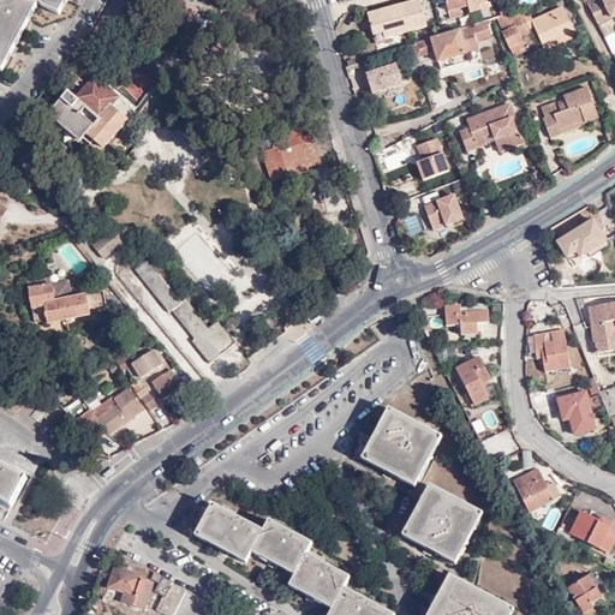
[(0,0),(0,71),(1,72),(10,55),(19,39),(28,22),(36,5),(58,16),(65,0),(0,0)]
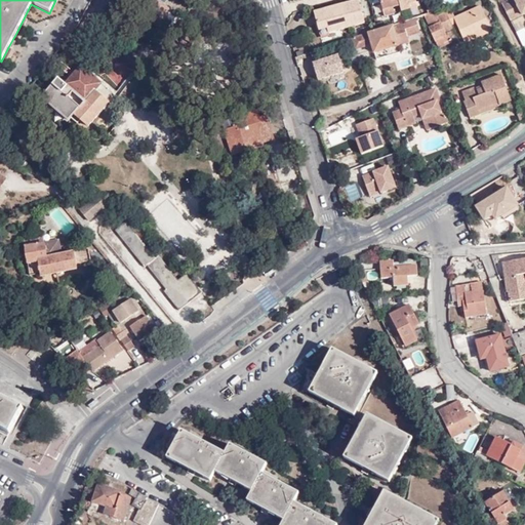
[(379,0),(385,18),(395,16),(393,10),(400,8),(402,13),(410,11),(409,7),(416,5),(414,0),(379,0)]
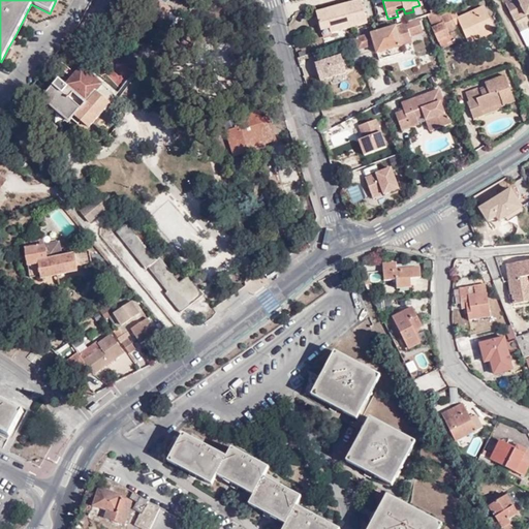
[(528,0),(516,0),(505,5),(515,23),(528,14),(528,0)]
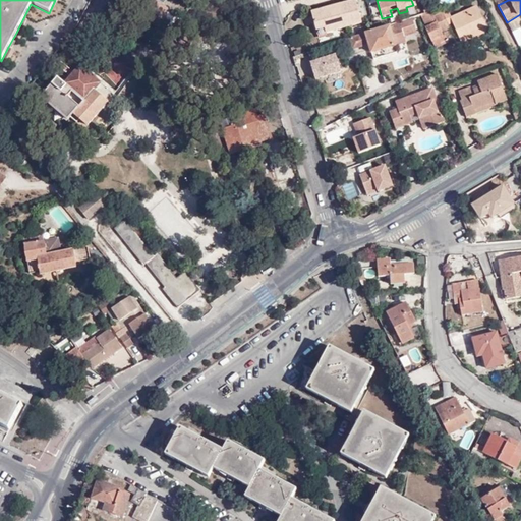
[(356,2),(341,6),(342,12),(336,14),(335,8),(312,13),(316,33),(326,30),(327,35),(361,25),(356,2)]
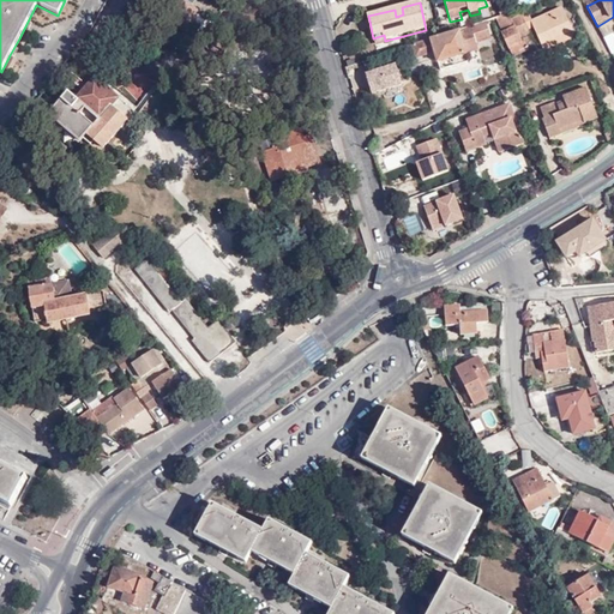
[(519,40),(530,35),(528,30),(533,28),(541,46),(571,31),(561,8),(531,22),(528,13),(522,17),(521,14),(511,19),(498,24),(509,49),(522,44),(519,40)]
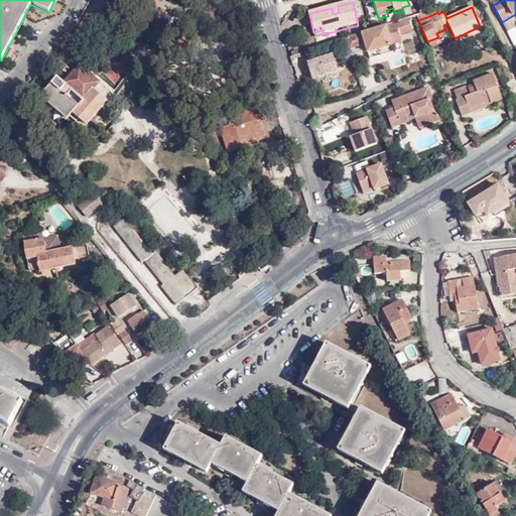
[(142,16),(126,11),(123,22),(139,27),(142,16)]
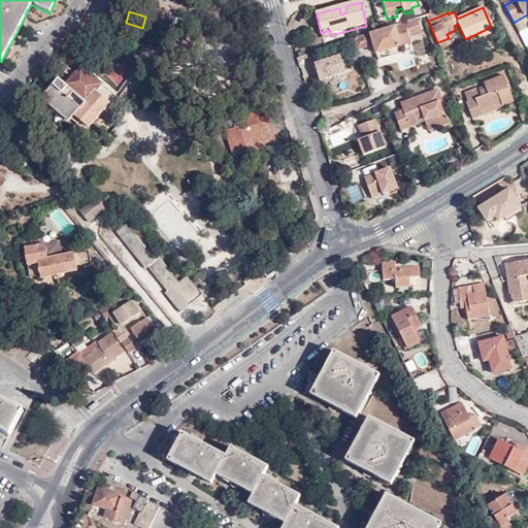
[(423,22),(381,34),(354,42),(358,54),(373,50),(378,65),(403,58),(401,50),(413,46),(410,38),(424,35),(423,29),(426,28),(423,22)]
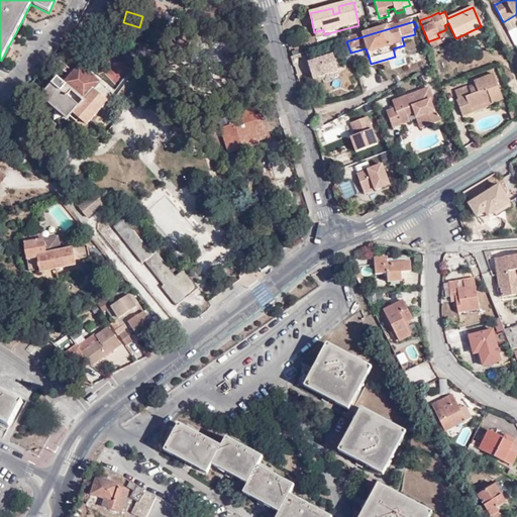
[(481,26),(455,38),(457,43),(484,32),(481,26)]
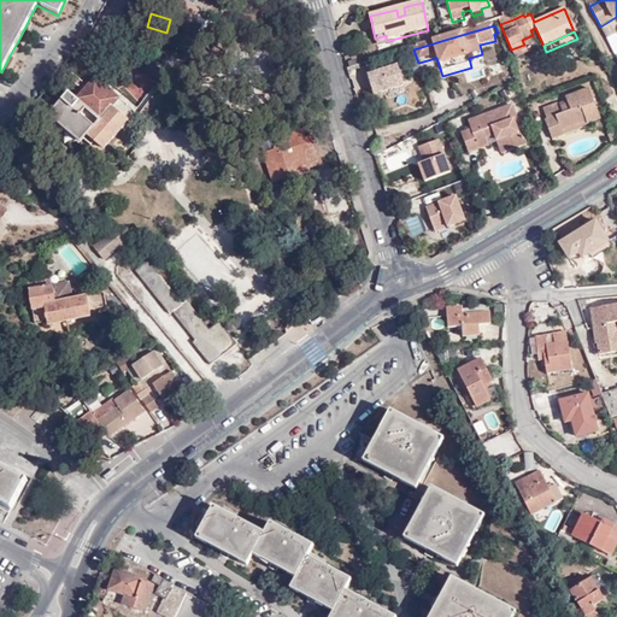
[(606,39),(612,50),(616,46),(616,35),(616,34),(606,39)]
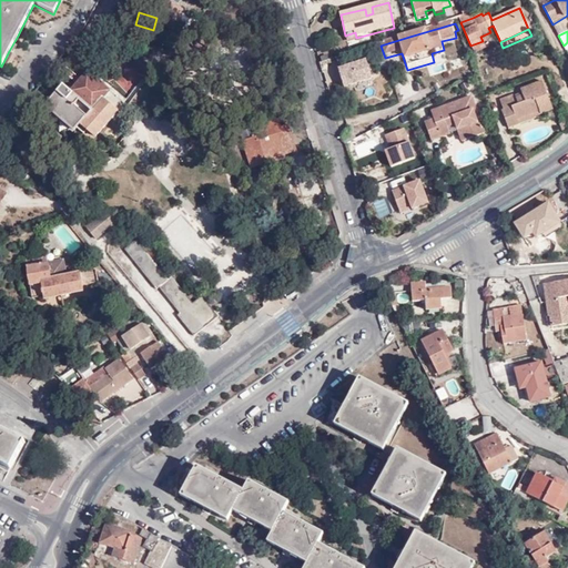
[(474,53),(487,48),(485,40),(483,41),(470,46),(474,53)]
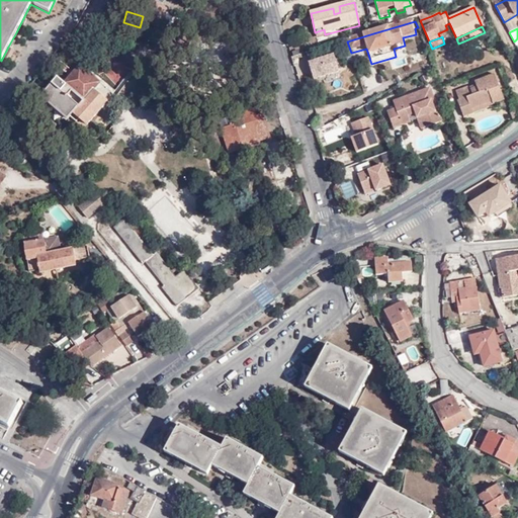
[(96,73),(119,88),(134,67),(110,52),(96,73)]
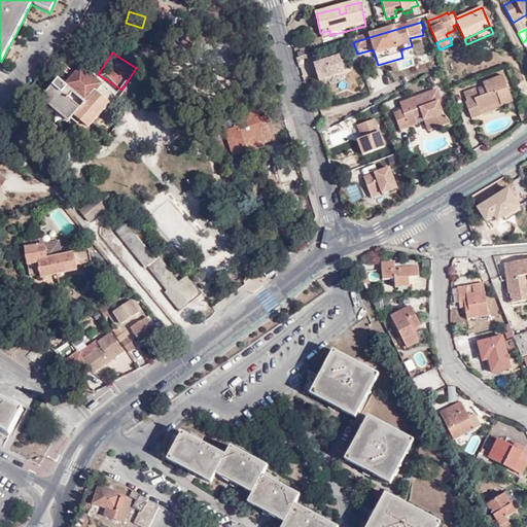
[(312,64),(319,82),(346,72),(340,54),(312,64)]
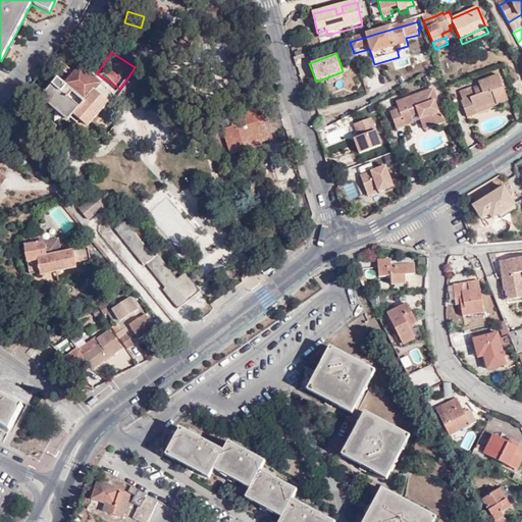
[(303,56),(295,59),(298,73),(308,70),(303,56)]
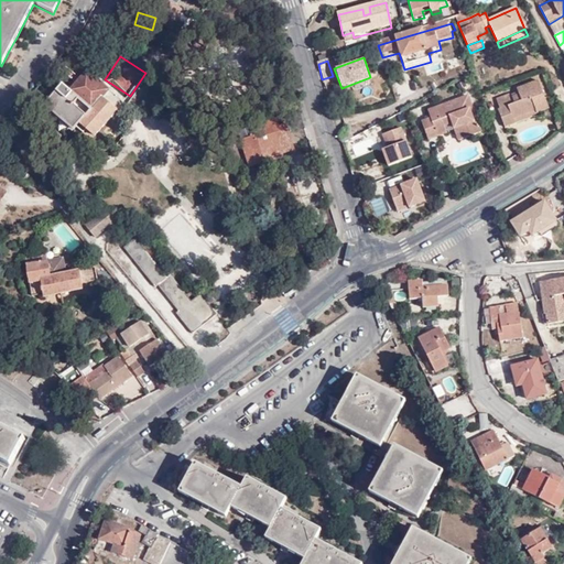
[(62,85),(44,106),(74,130),(76,127),(90,139),(123,101),(87,71),(68,90),(62,85)]
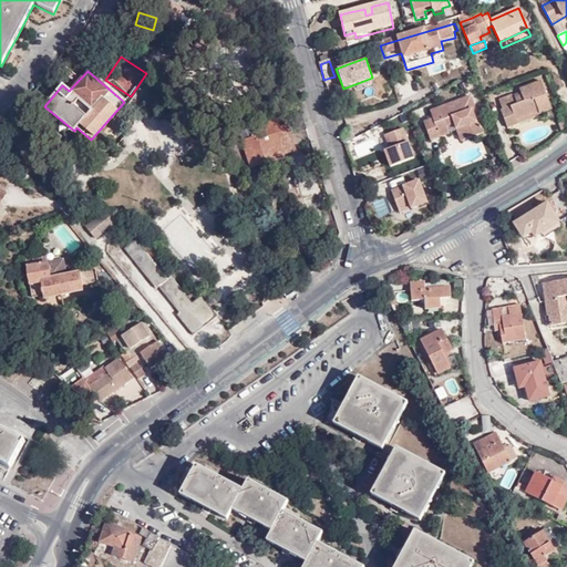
[(539,110),(540,112),(553,109),(542,81),(519,89),(522,94),(515,95),(514,94),(500,100),(503,110),(501,110),(508,127),(519,124),(517,120),(539,110)]
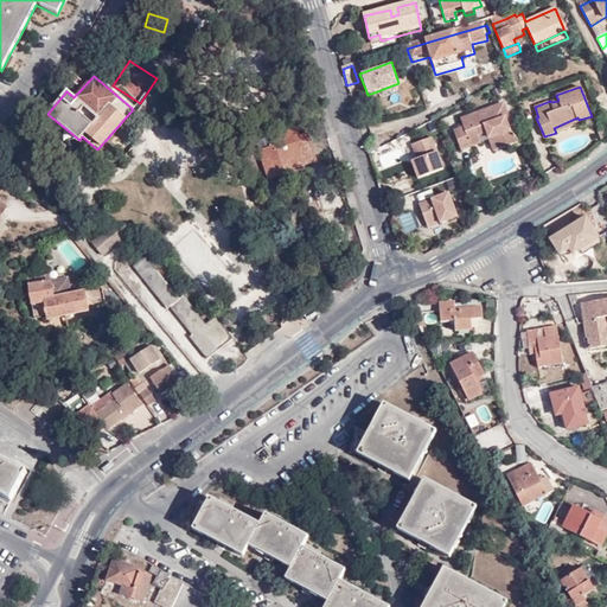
[(502,103),(468,116),(471,125),(464,128),(453,132),(461,151),(471,146),(468,140),(478,136),(486,133),(489,139),(499,135),(504,146),(517,141),(502,103)]
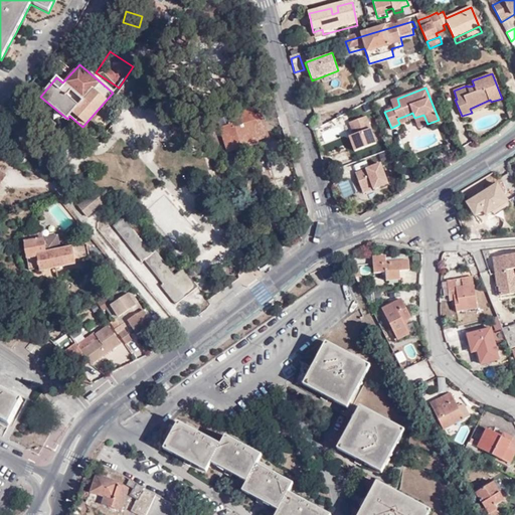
[(399,106),(397,99),(390,101),(393,109),(399,106)]
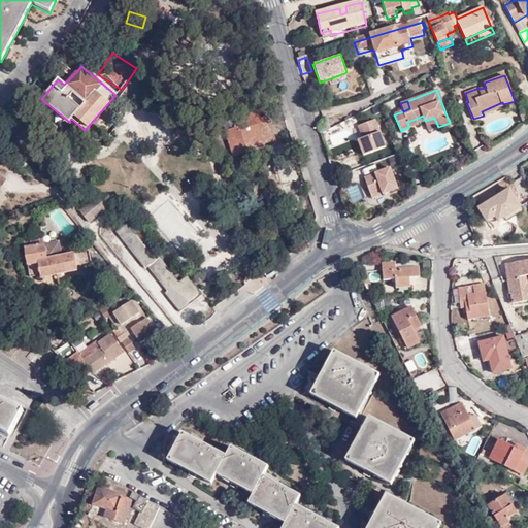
[(504,107),(503,104),(502,102),(482,111),(484,116),(504,107)]
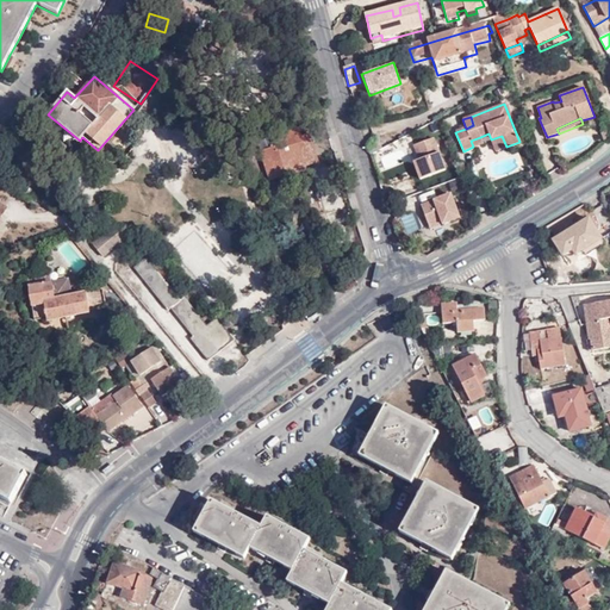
[(318,160),(315,150),(306,154),(304,145),(312,143),(309,132),(300,135),(297,126),(272,135),(274,144),(260,150),(269,179),(306,167),(305,163),(318,160)]
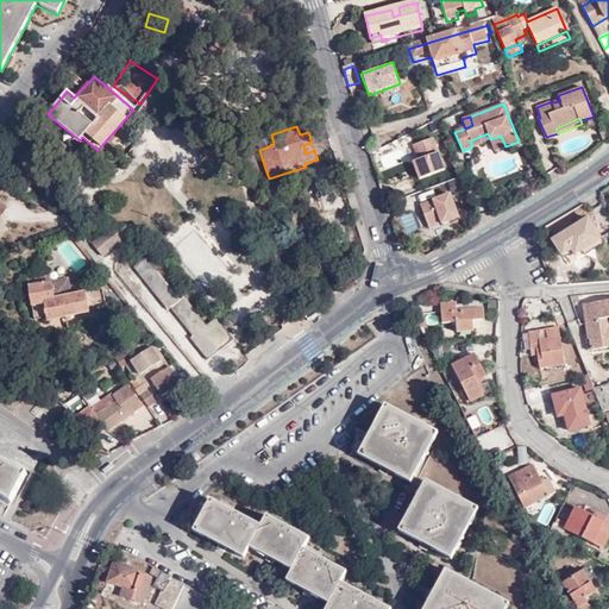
[(495,151),(506,146),(501,136),(490,139),(495,151)]
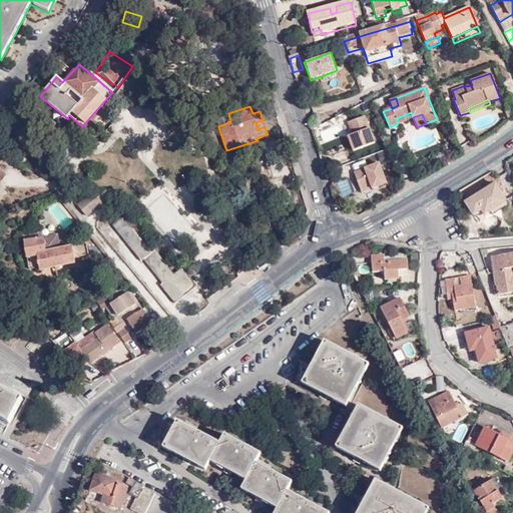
[(347,135),(352,152),(376,144),(367,115),(346,121),(351,134),(347,135)]
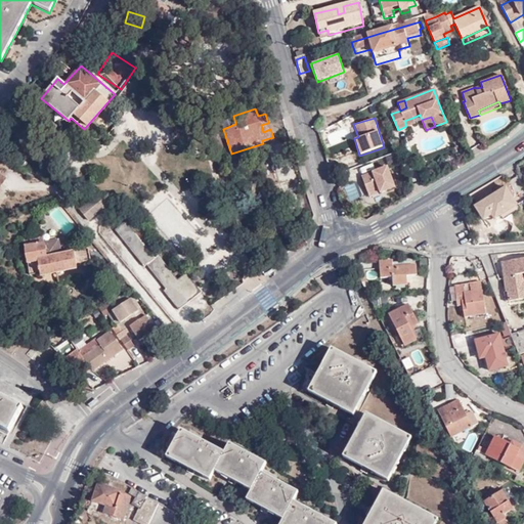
[(404,121),(406,126),(416,123),(412,118),(404,121)]
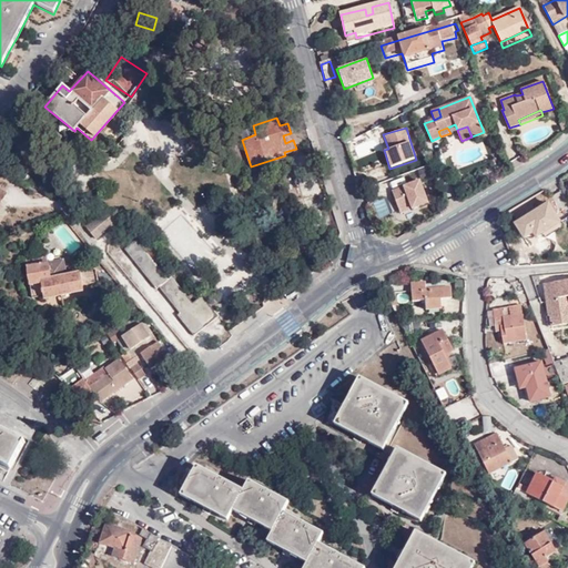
[(285,143),(293,140),(291,133),(283,135),(285,143)]
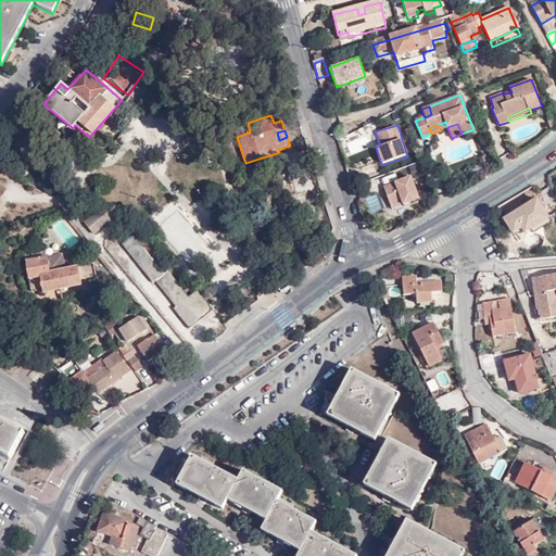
[(51,169),(41,181),(48,186),(58,175),(51,169)]
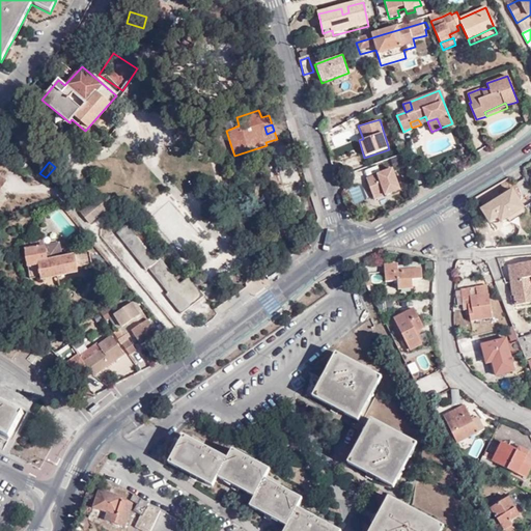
[(365,177),(372,200),(400,192),(392,162),(354,173),(356,180),(365,177)]
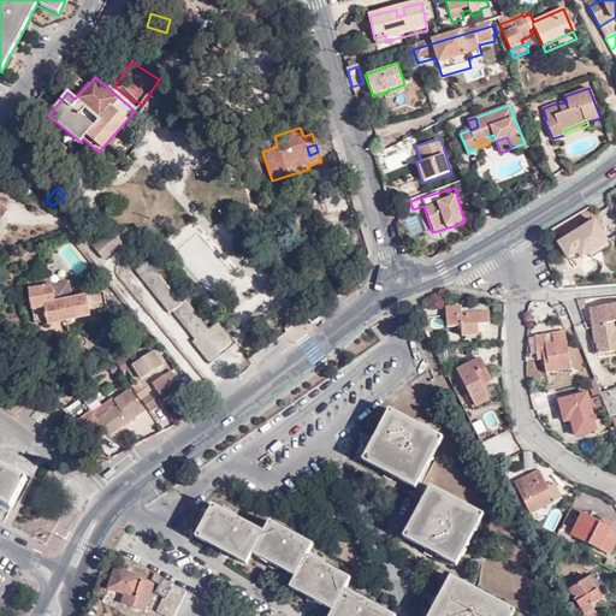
[(580,259),(588,255),(605,244),(610,242),(596,219),(557,243),(568,260),(578,254),(580,259)]
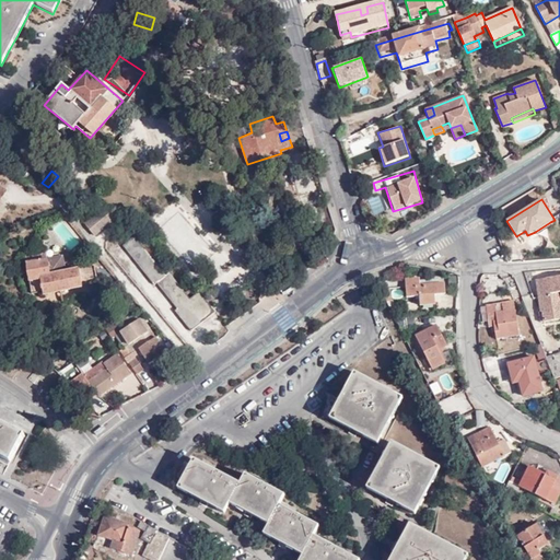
[(95,234),(119,214),(104,208),(97,213),(85,223),(95,234)]
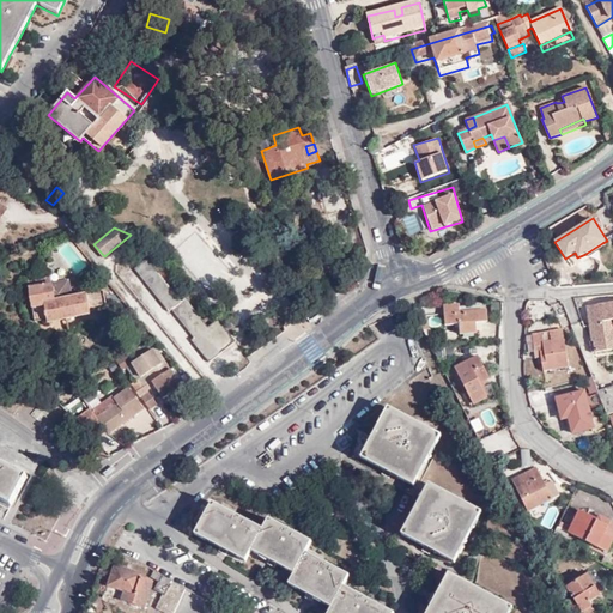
[(602,243),(586,254),(587,255),(604,246),(602,243)]
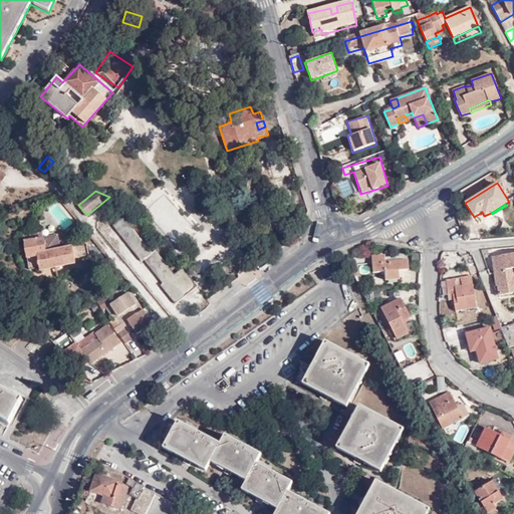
[(183,267),(174,274),(155,250),(152,252),(123,216),(112,225),(142,261),(144,259),(163,283),(160,285),(175,304),(198,286),(183,267)]
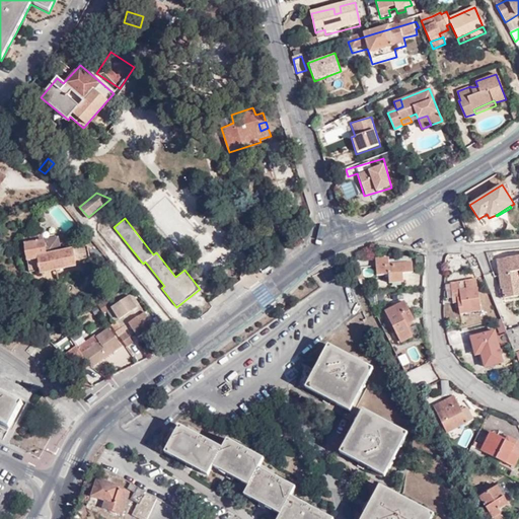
[(90,261),(87,245),(60,251),(58,237),(25,243),(29,272),(40,270),(41,272),(76,266),(75,264),(90,261)]
